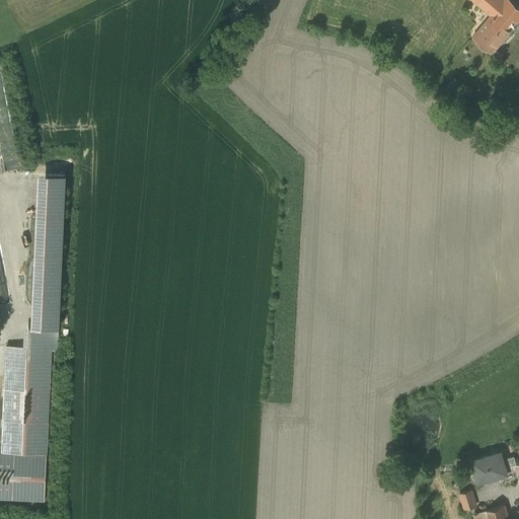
[(518,18),(518,6),(511,0),(473,0),(491,15),(509,30),(518,18)]
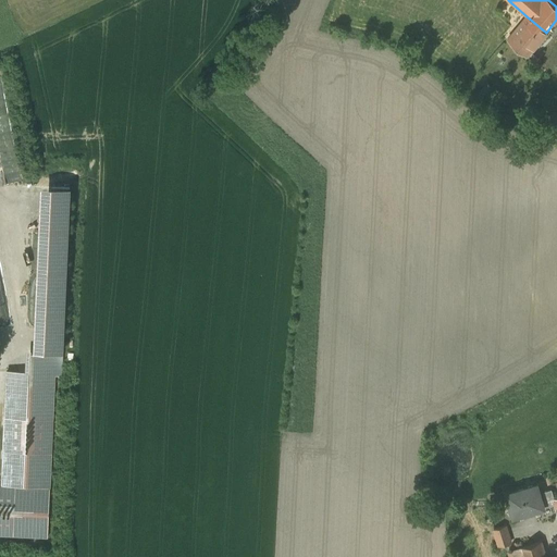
[(527,16),(507,39),(527,56),(546,33),(527,16)]
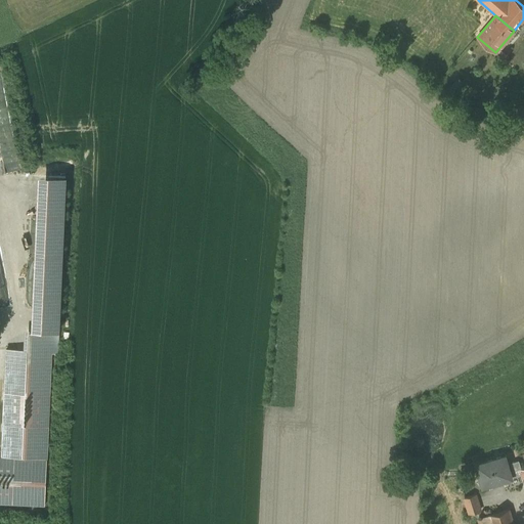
[(0,175),(19,172),(18,162),(14,163),(11,150),(16,149),(7,100),(0,101),(0,175)]
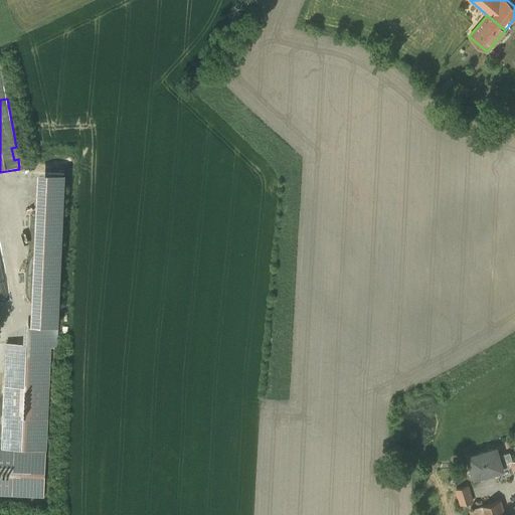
[(29,324),(28,345),(12,344),(6,344),(5,354),(9,355),(5,443),(4,443),(4,449),(46,451),(50,346),(56,347),(57,325),(30,324),(29,324)]
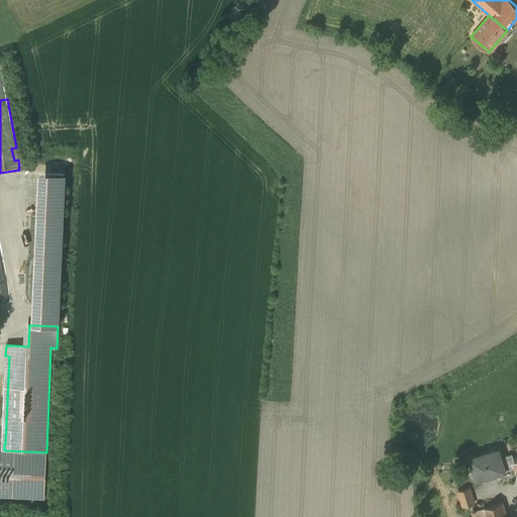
[(498,449),(470,458),(473,468),(476,467),(480,479),(505,471),(504,470),(515,467),(516,467),(514,462),(512,453),(500,457),(498,449)]
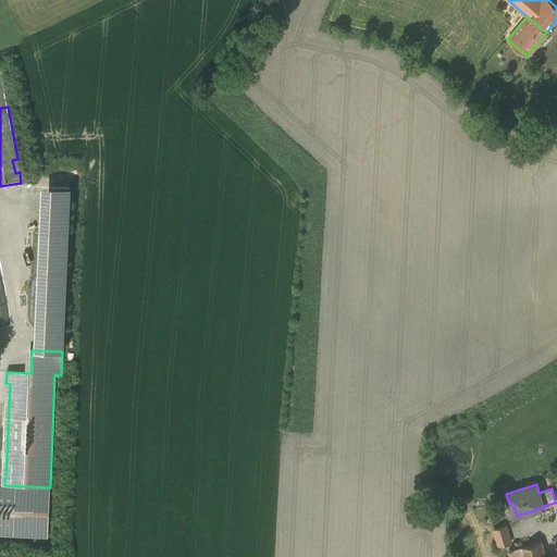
[(49,493),(0,490),(0,534),(48,537),(49,493)]
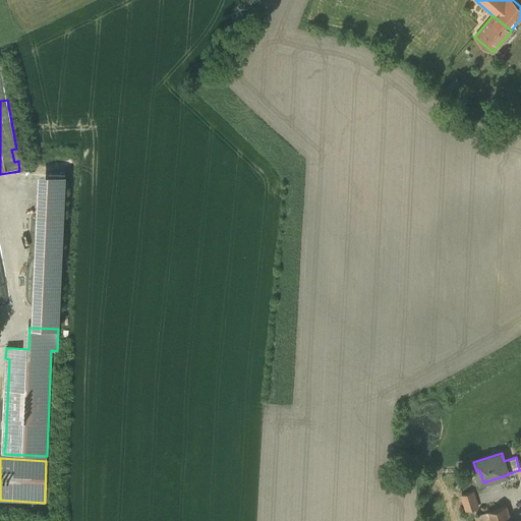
[(473,491),(462,496),(466,511),(477,507),(473,491)]
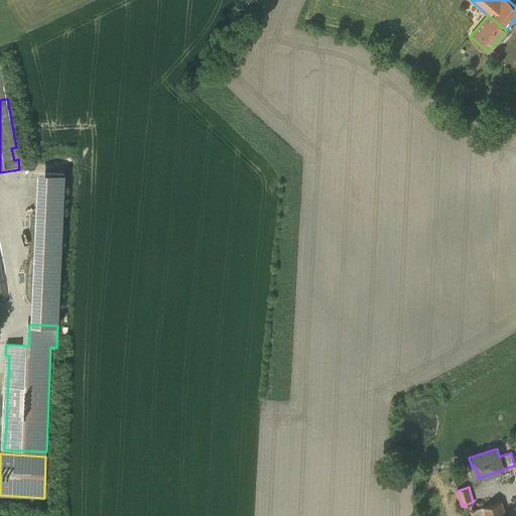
[(506,515),(502,501),(482,507),(483,508),(485,515),(506,515)]
